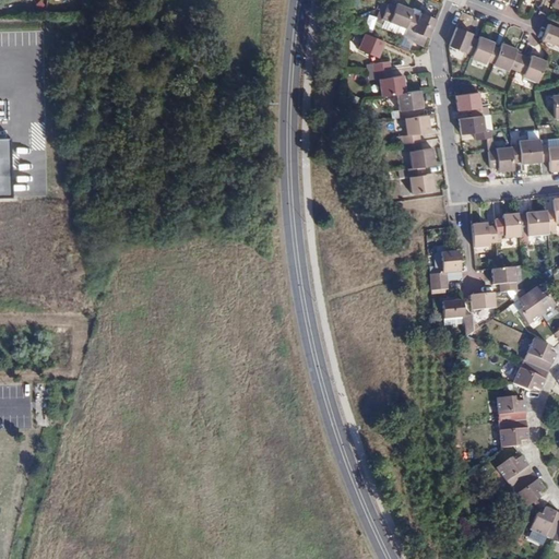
[(558,0),(545,0),(544,4),(550,7),(549,9),(558,13),(558,0)]
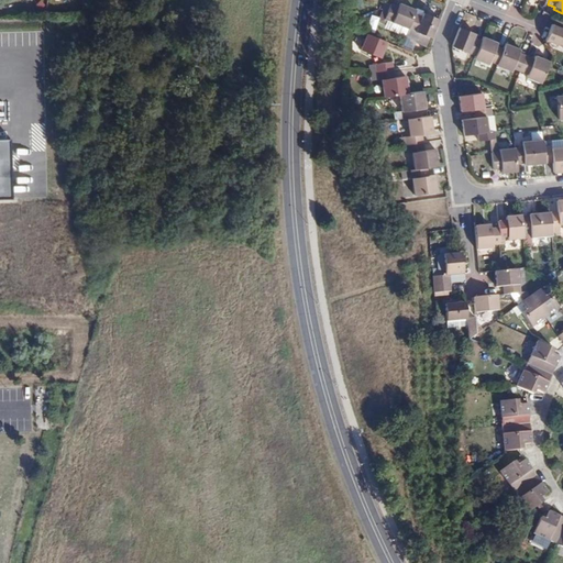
[(43,8),(39,3),(33,9),(37,13),(43,8)]
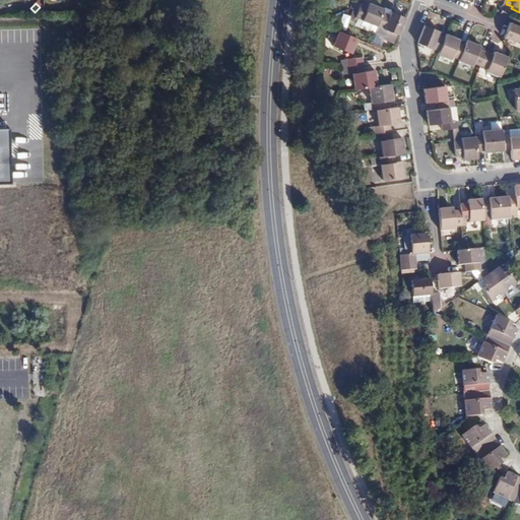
[(361,3),(358,10),(355,17),(376,26),(382,11),(383,9),(369,3),(368,6),(361,3)]
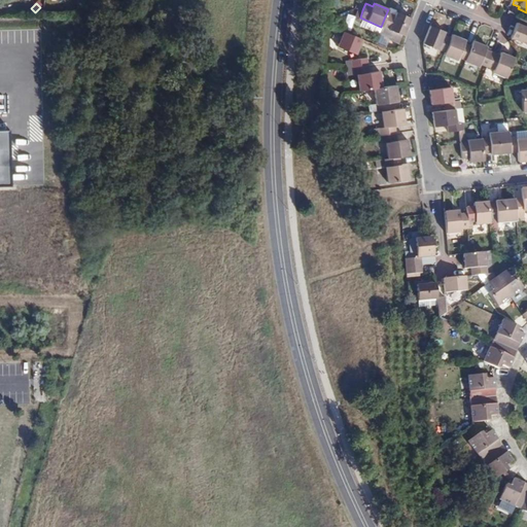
[(387,11),(381,27),(380,30),(388,34),(387,37),(400,42),(410,18),(396,11),(394,13),(387,11)]
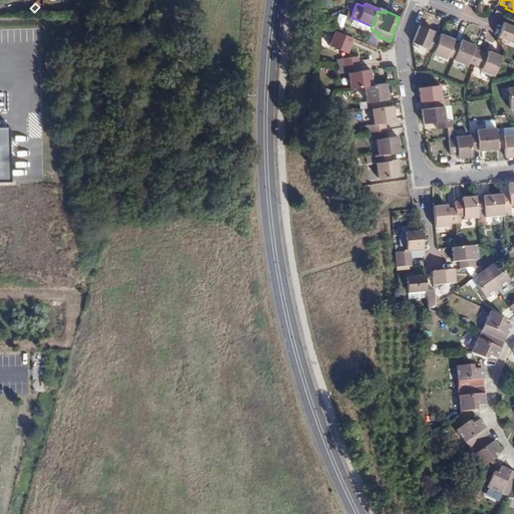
[(513,26),(505,22),(499,37),(513,42),(513,26)]
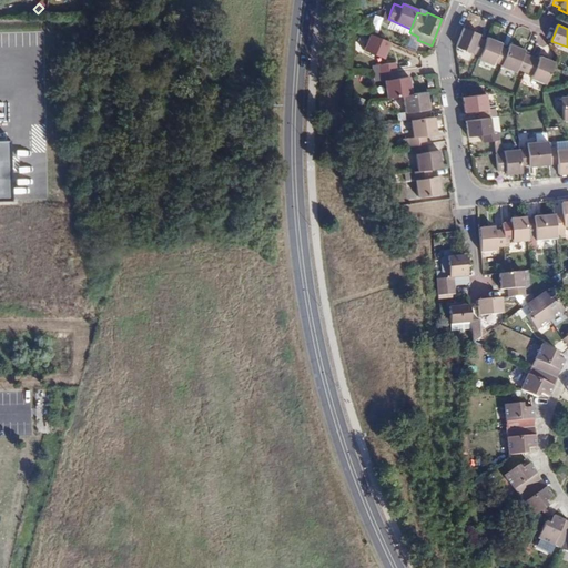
[(463,28),(455,47),(479,57),(486,40),(478,38),(479,34),(463,28)]
